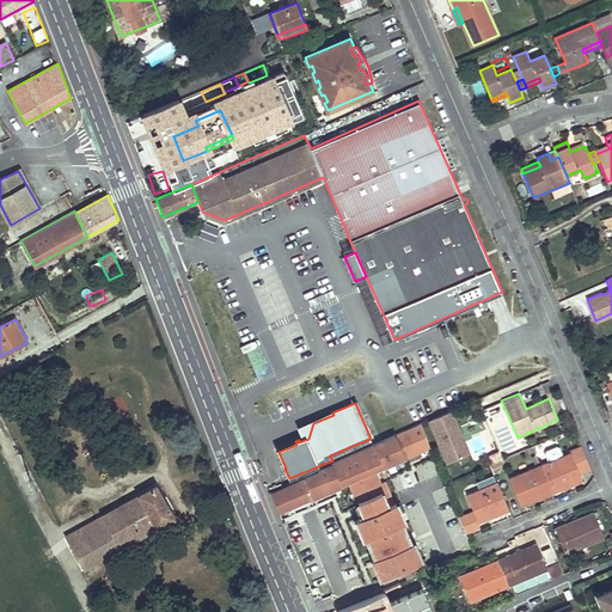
[(427,418),(446,463),(471,453),(452,408),(427,418)]
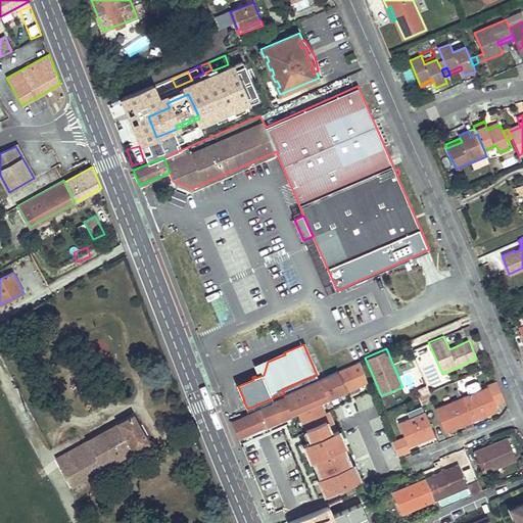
[(285,354),(284,352),(258,364),(264,375),(268,362),(285,354)]
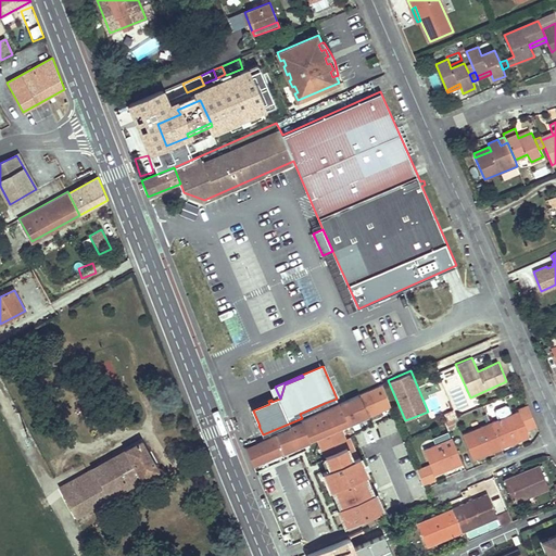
[(390,402),(383,384),(373,389),(379,406),(390,402)]
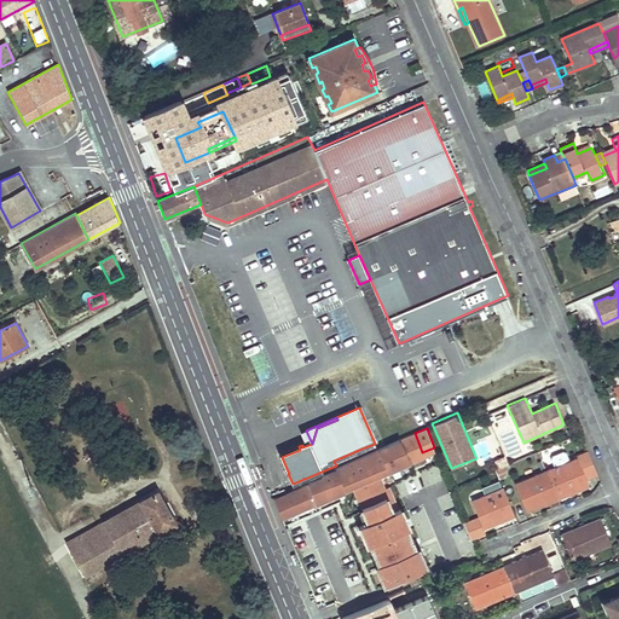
[(400,439),(335,468),(335,469),(322,475),(323,476),(308,481),(310,485),(276,499),(282,518),(348,490),(353,487),(357,497),(358,498),(360,497),(356,486),(380,476),(385,474),(410,463),(400,439)]
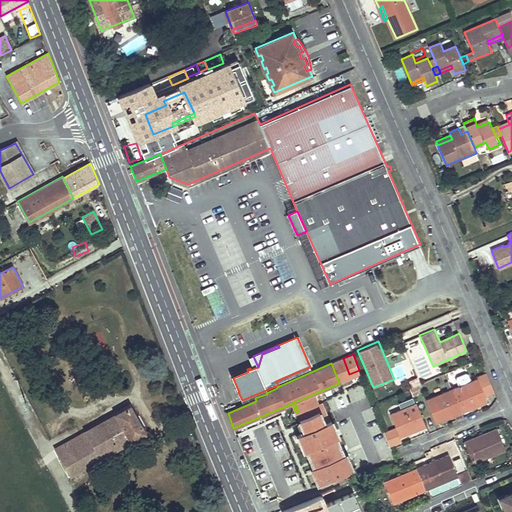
[(248,372),(247,369),(232,376),(233,378),(248,372)]
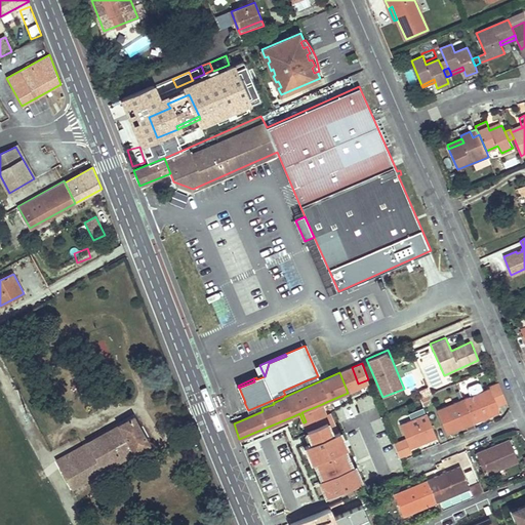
[(499,384),(490,388),(497,405),(507,401),(499,384)]
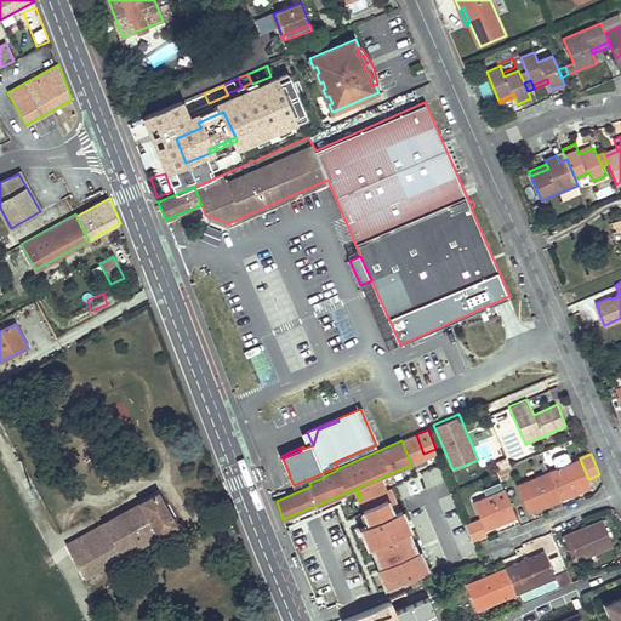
[(548,472),(560,502),(592,489),(588,479),(580,459),(548,472)]
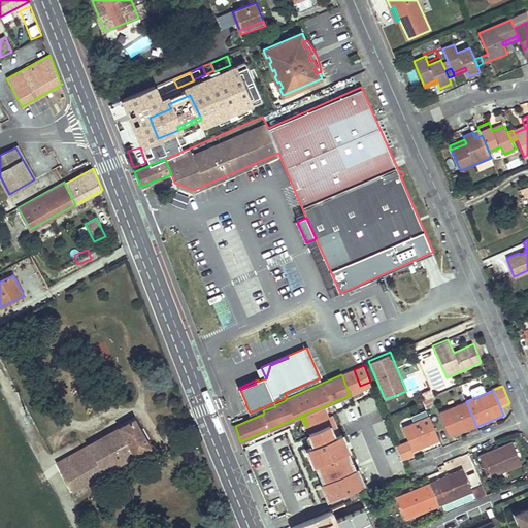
[(466,401),(439,413),(450,438),(476,427),(466,401)]
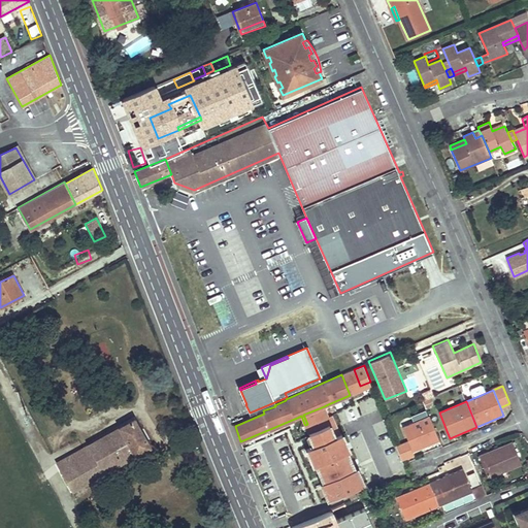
[(341,434),(328,404),(324,406),(328,417),(330,416),(338,435),(341,434)]
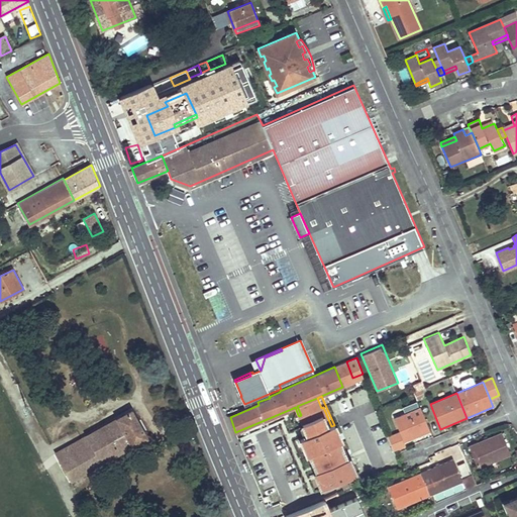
[(321,408),(317,398),(297,406),(301,415),(299,416),(308,436),(304,437),(301,438),(309,456),(313,454),(327,488),(354,476),(340,443),(342,441),(335,424),(334,425),(331,426),(323,407),(321,408)]
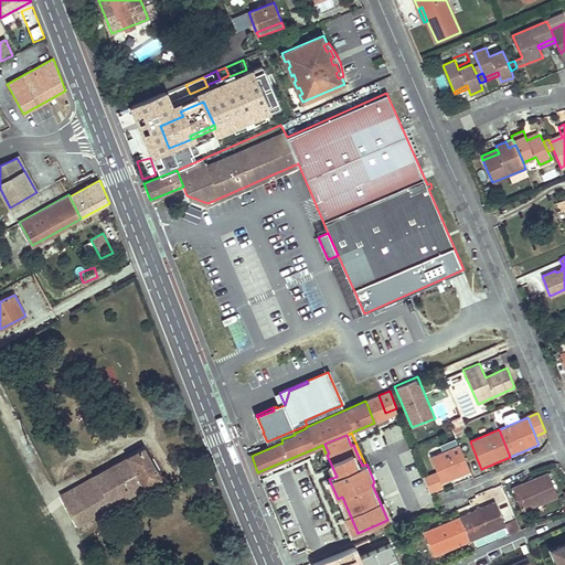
[(429,457),(437,473),(441,484),(470,471),(459,445),(429,457)]
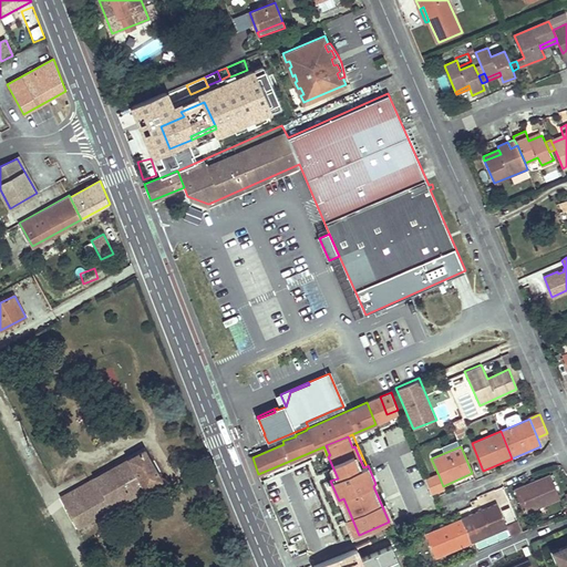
[(161,481),(143,451),(89,481),(92,486),(64,503),(78,527),(161,481)]
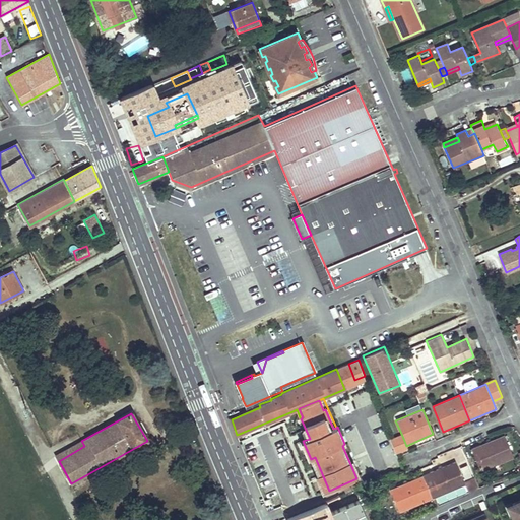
[(301,418),(300,417),(297,419),(306,440),(310,439),(301,418)]
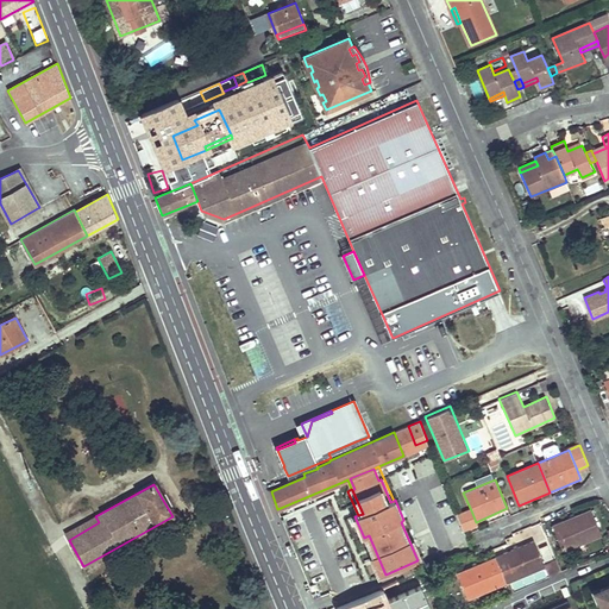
[(594,507),(554,523),(566,551),(606,534),(594,507)]
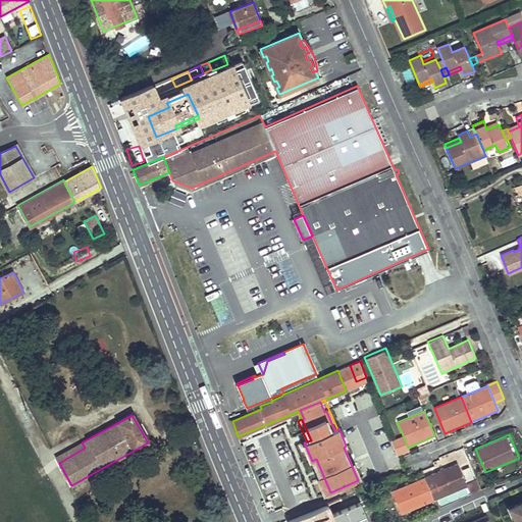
[(404,437),(393,442),(398,455),(409,451),(408,448),(404,437)]
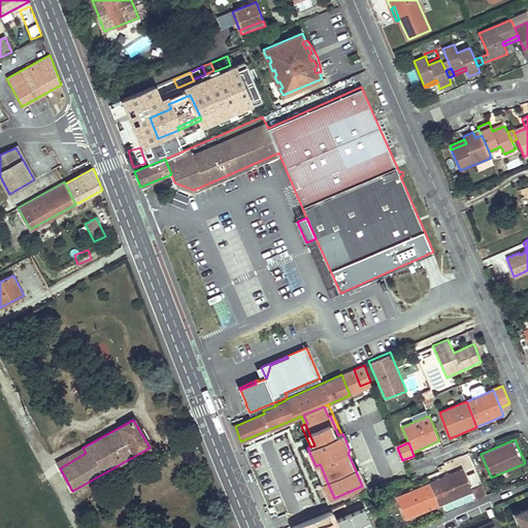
[(86,453),(83,448),(57,463),(60,468),(86,453)]
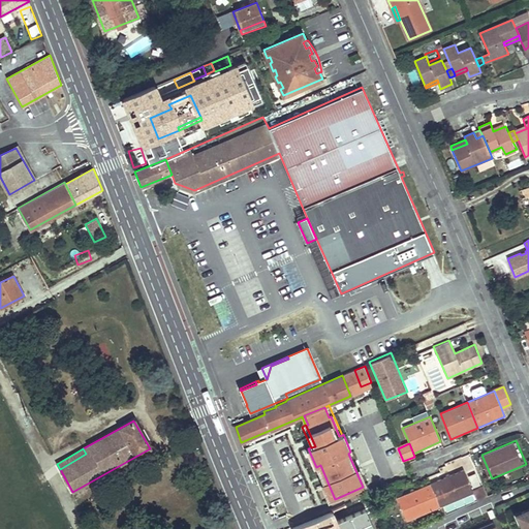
[(430,485),(439,506),(473,492),(464,469),(430,485)]
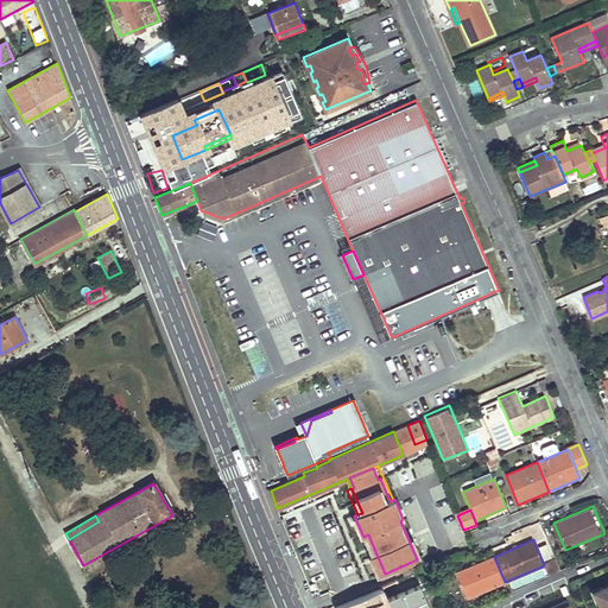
[(494,557),(456,574),(467,600),(505,582),(494,557)]
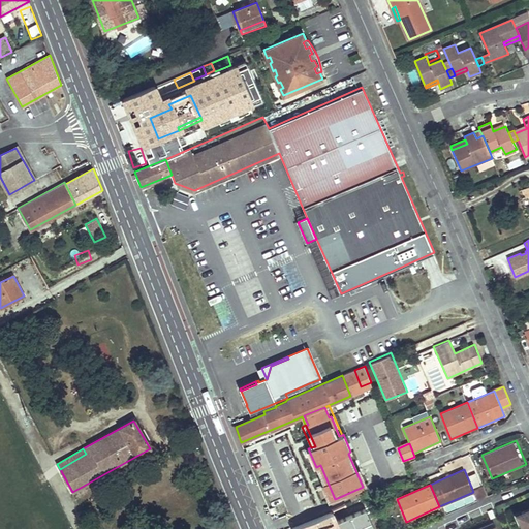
[(480,485),(472,489),(476,499),(486,495),(480,485)]
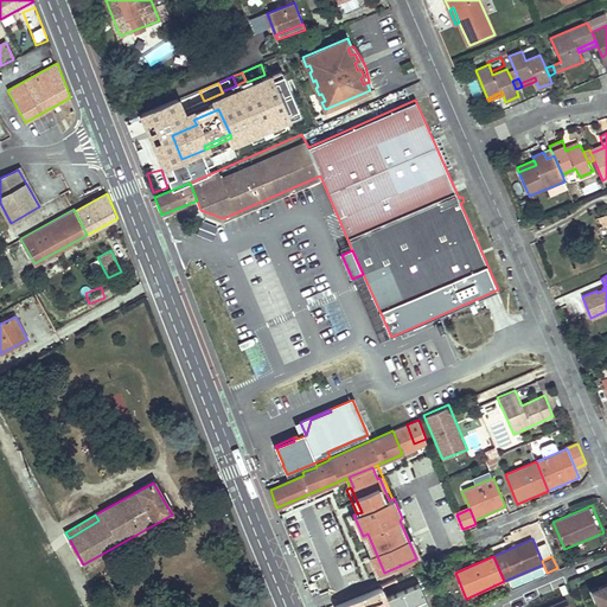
[(599,606),(592,590),(606,583),(606,581),(588,589),(595,606),(599,606)]
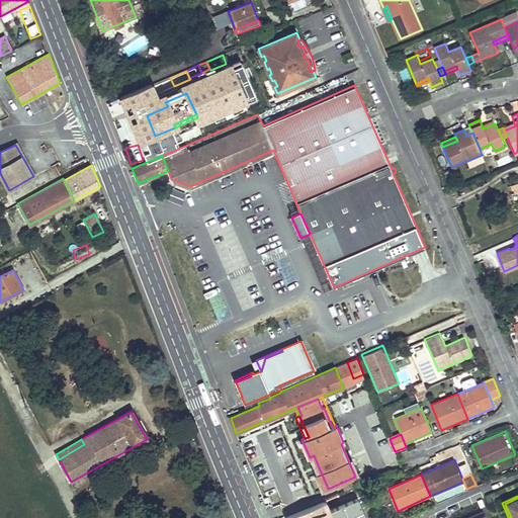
[(511,517),(517,517),(517,498),(505,504),(511,517)]
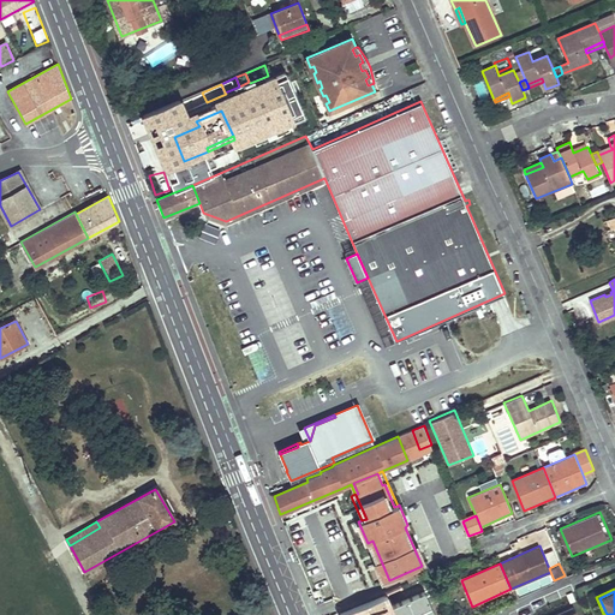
[(96,608),(93,601),(87,604),(89,611),(96,608)]
